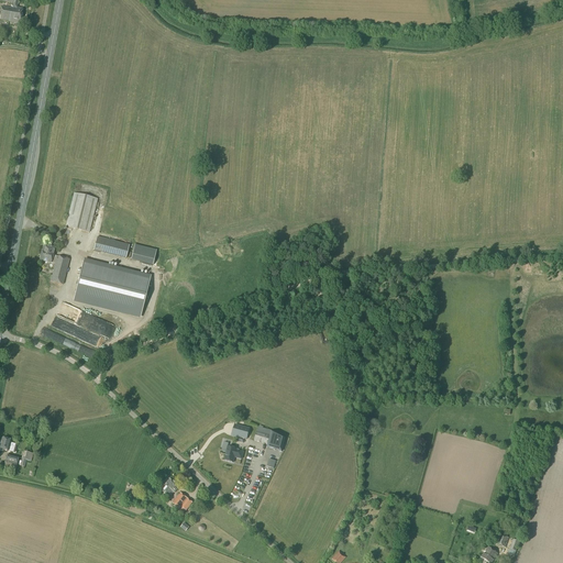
[(22,9),(17,8),(18,0),(15,0),(1,0),(1,2),(12,4),(12,8),(1,7),(0,11),(0,20),(14,22),(13,23),(20,24),(22,9)]
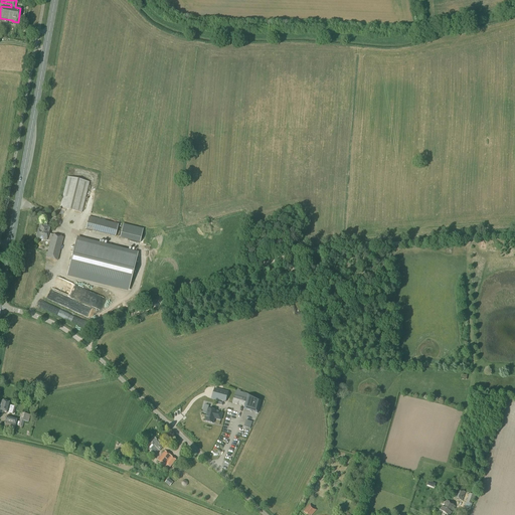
[(80,213),(89,182),(67,177),(60,207),(80,213)]
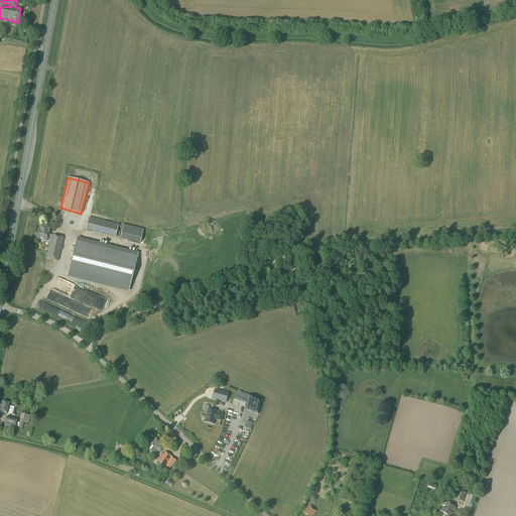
[(110,228),(117,229),(119,224),(105,221),(104,223),(111,225),(110,228)]
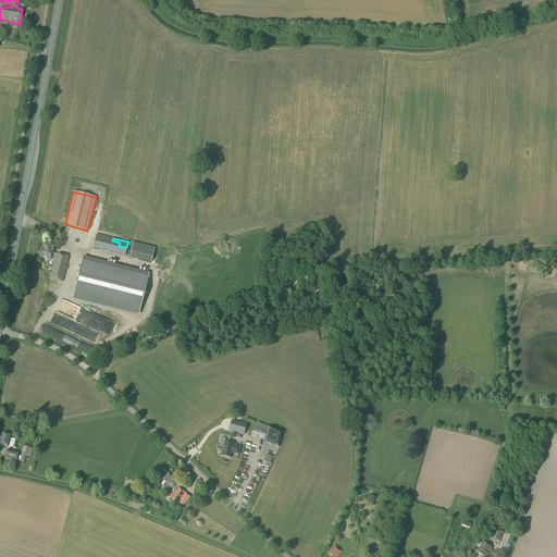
[(93,248),(125,255),(126,247),(95,240),(93,248)]
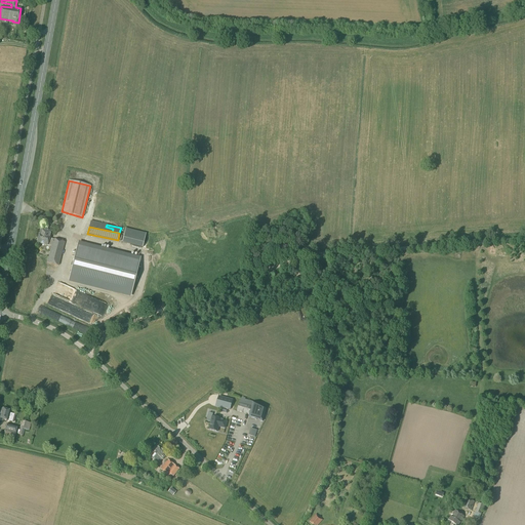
[(146,234),(125,229),(122,242),(143,247),(146,234)]
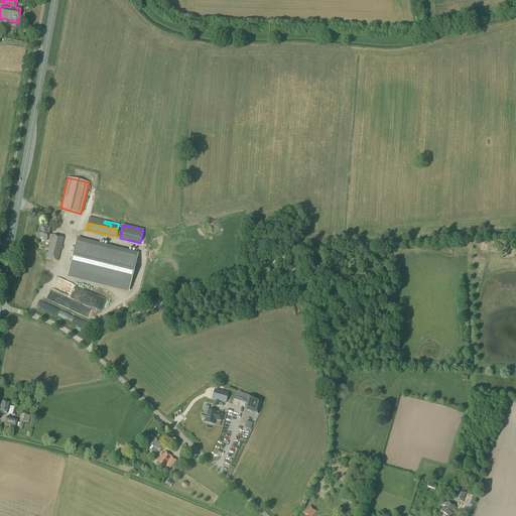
[(56,261),(62,239),(47,235),(49,228),(39,226),(35,239),(45,242),(45,241),(49,242),(45,258),(56,261)]
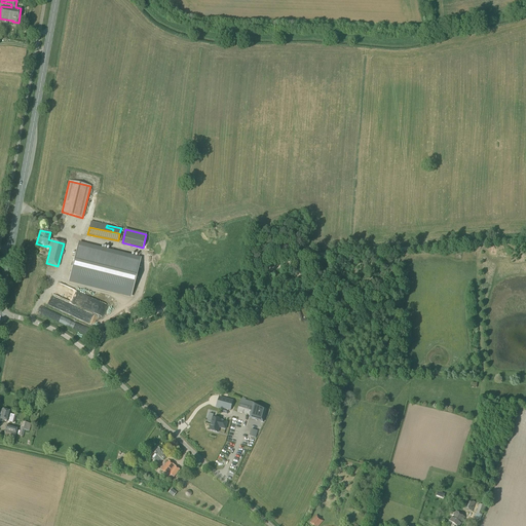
[(81,245),(78,243),(69,280),(130,296),(140,259),(81,245)]
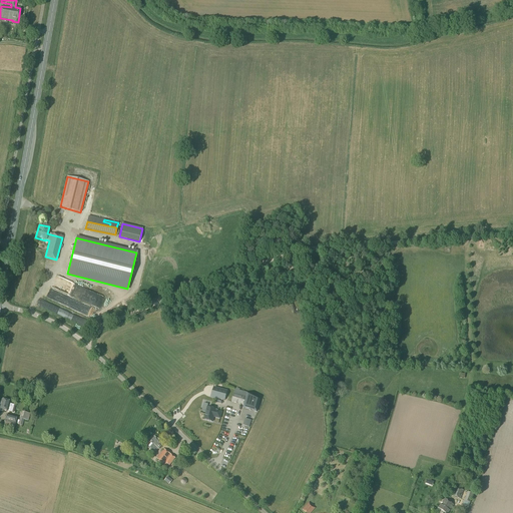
[(224,400),(226,391),(218,388),(215,398),(224,400)]
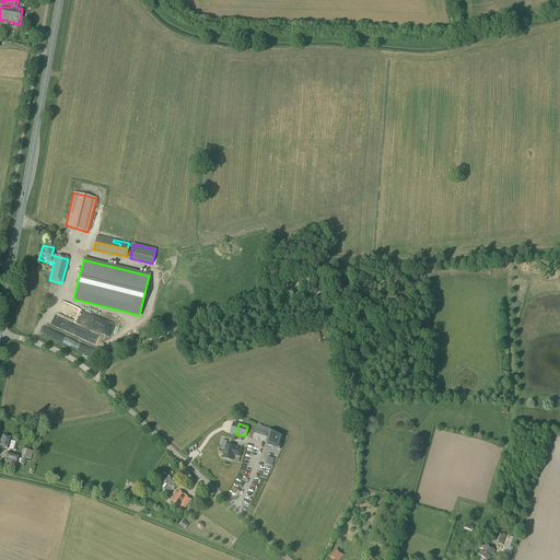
[(269,443),(268,446),(272,447),(280,450),(284,435),(270,429),(256,426),(253,439),(269,443)]
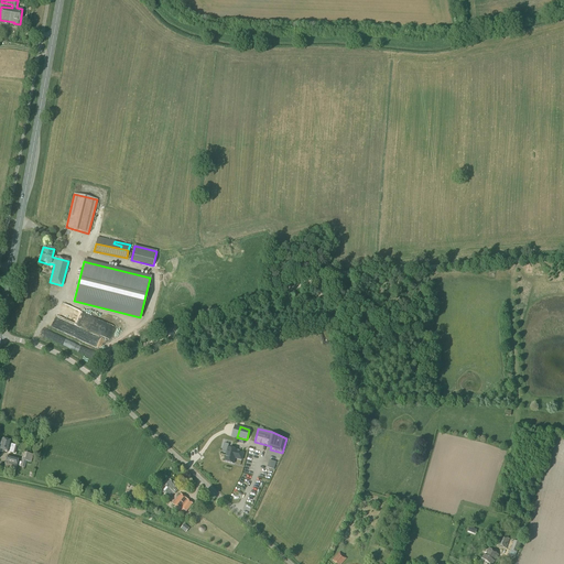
[(6,441),(7,440),(2,438),(2,440),(1,440),(0,444),(0,452),(2,453),(3,452),(7,453),(12,454),(14,445),(10,444),(10,442),(6,441)]
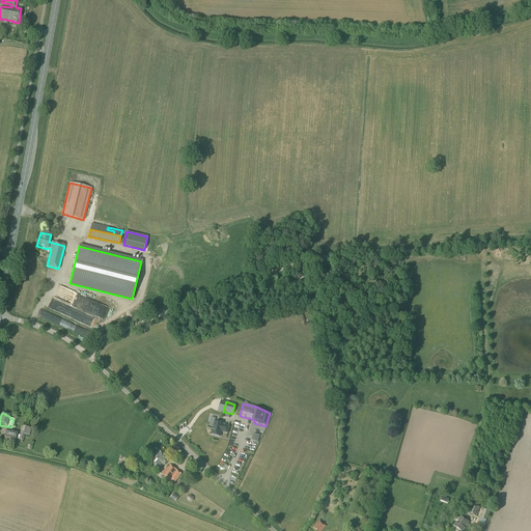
[(223,424),(215,422),(212,435),(220,437),(221,431),(227,434),(229,426),(223,425),(223,424)]
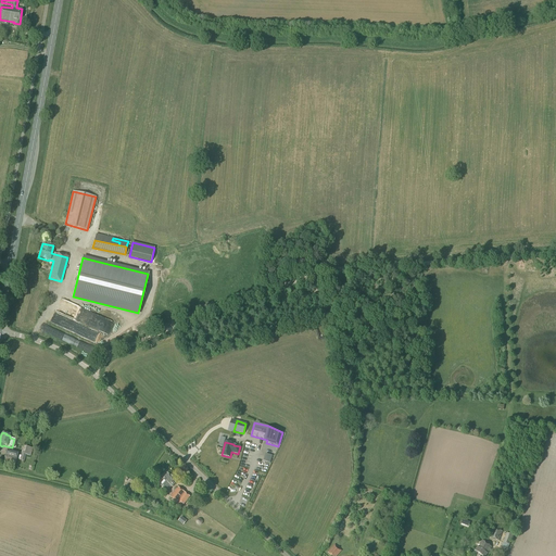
[(30,456),(32,449),(24,446),(22,454),(21,456),(19,455),(17,459),(24,462),(26,455),(30,456)]
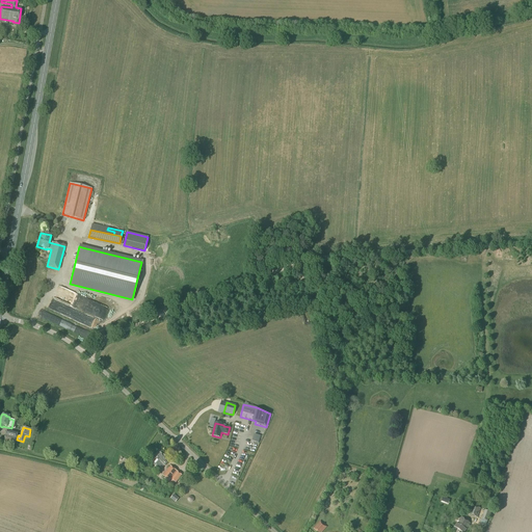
[(14,446),(17,432),(5,430),(3,443),(14,446)]
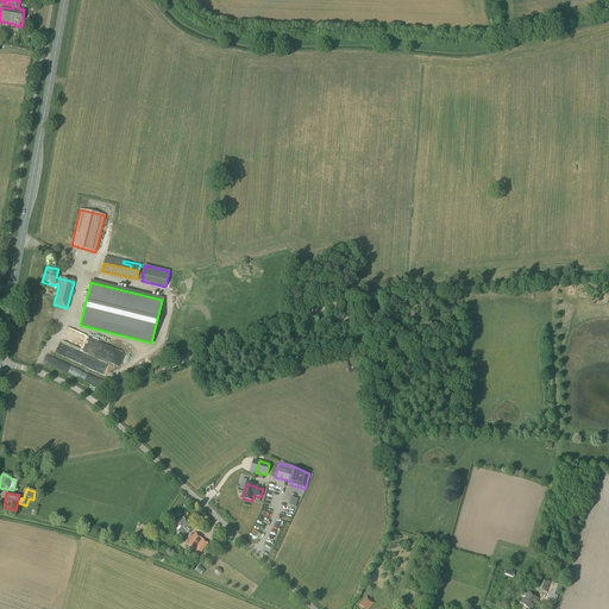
[(299,500),(290,497),(288,506),(296,508),(299,500)]
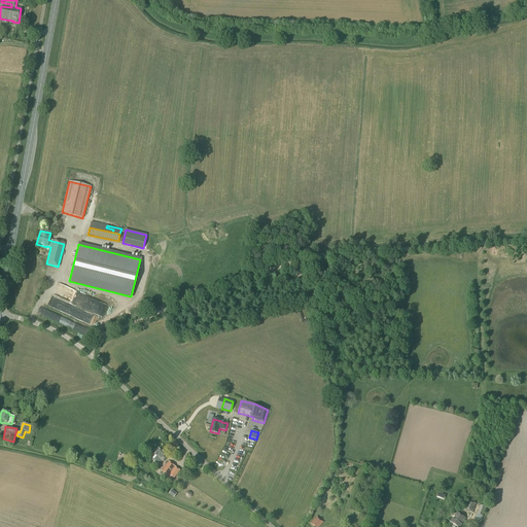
[(159,465),(162,461),(163,461),(167,456),(157,449),(149,459),(159,465)]
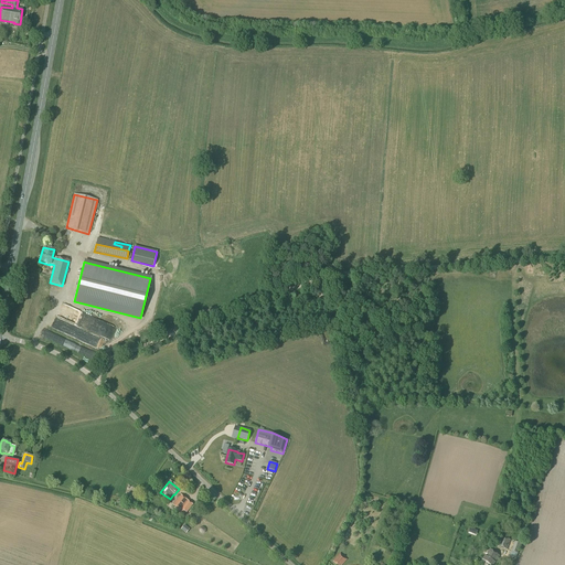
[(187,513),(193,504),(180,494),(172,505),(180,511),(181,509),(187,513)]
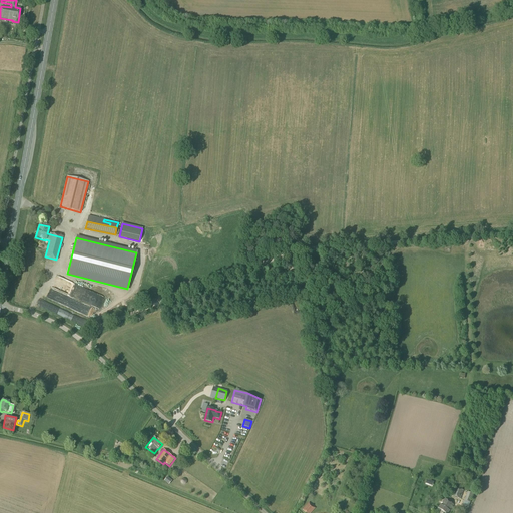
[(460,499),(463,491),(455,488),(452,496),(460,499)]
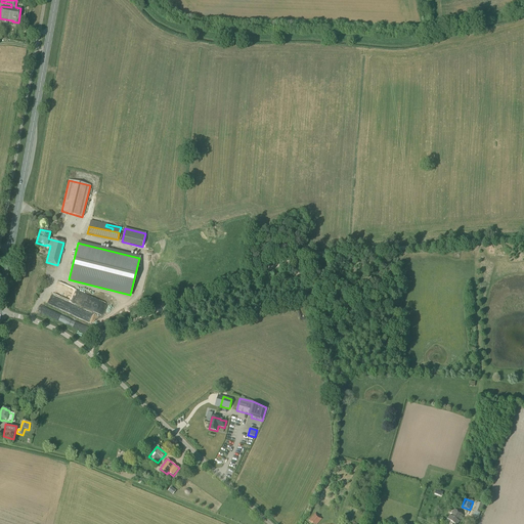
[(480,514),(483,505),(477,503),(474,512),(480,514)]
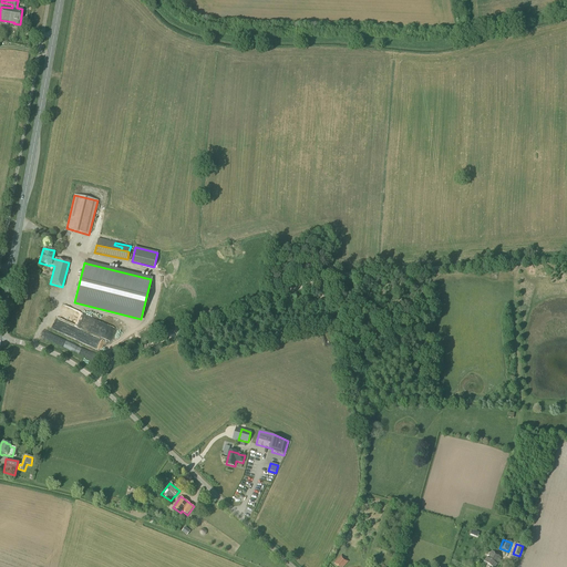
[(346,560),(343,558),(343,557),(341,555),(334,564),(338,566),(343,566),(349,562),(347,559),(346,560)]
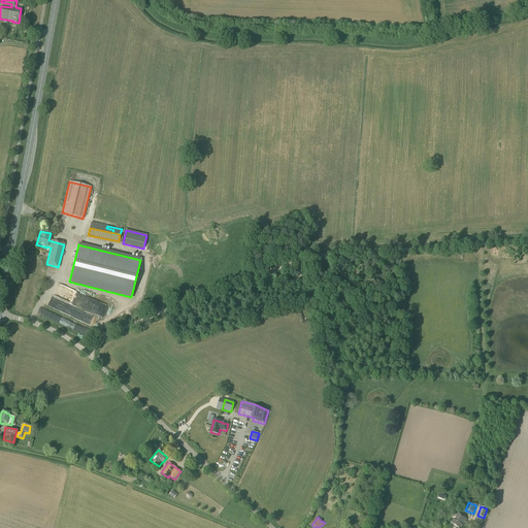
[(462,517),(455,527),(456,527),(461,527),(464,524),(466,520),(462,517)]
